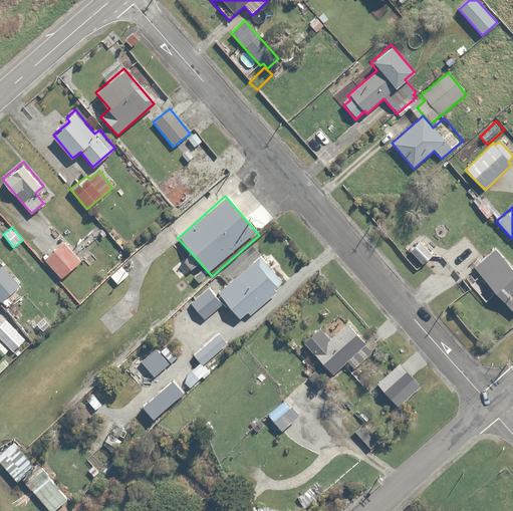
[(61,279),(81,260),(63,240),(43,259),(61,279)]
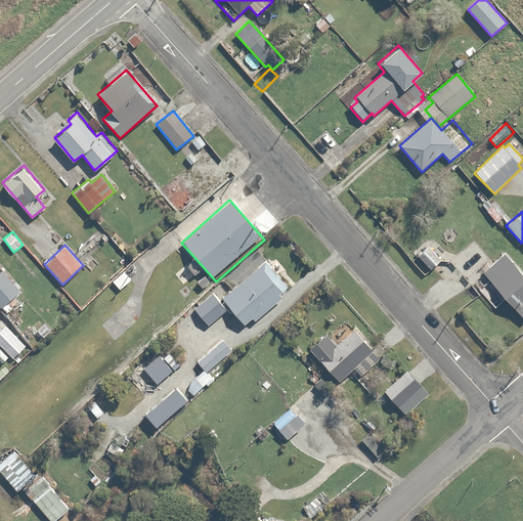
[(418,256),(430,270),(440,261),(428,248),(418,256)]
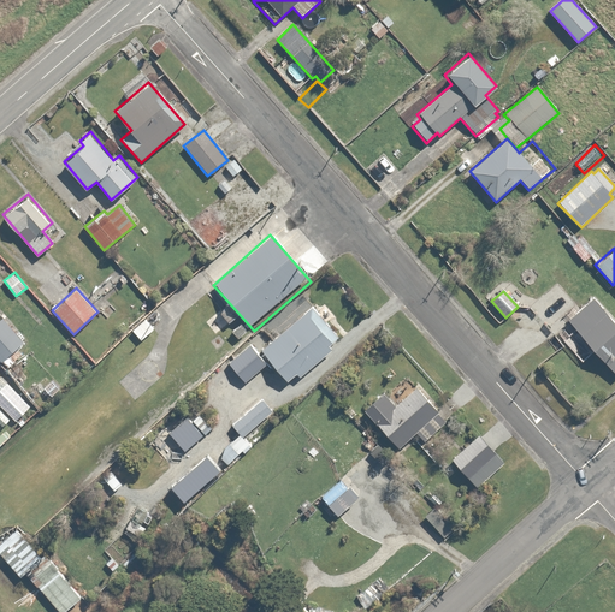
[(614,324),(593,298),(569,318),(614,370),(614,324)]
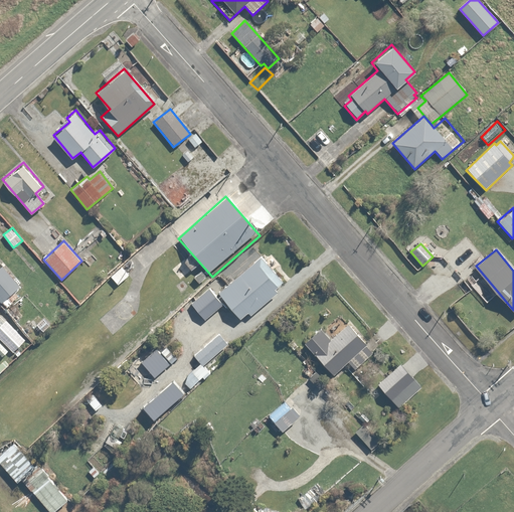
[(243,317),(281,285),(260,261),(222,293),(243,317)]
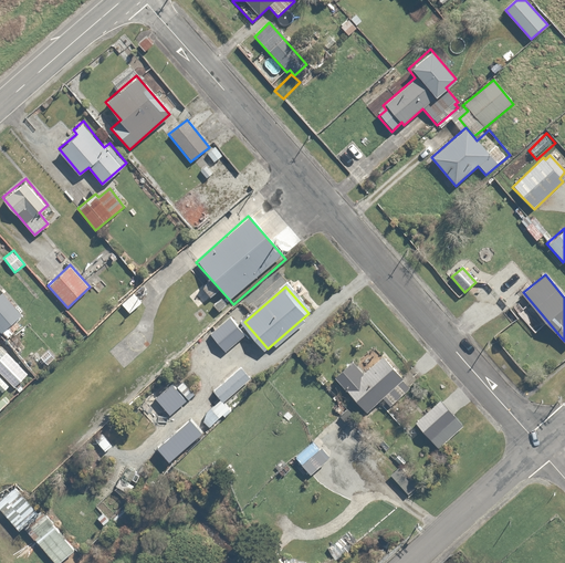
[(23,313),(3,290),(0,292),(0,336),(3,341),(18,330),(12,323),(23,313)]
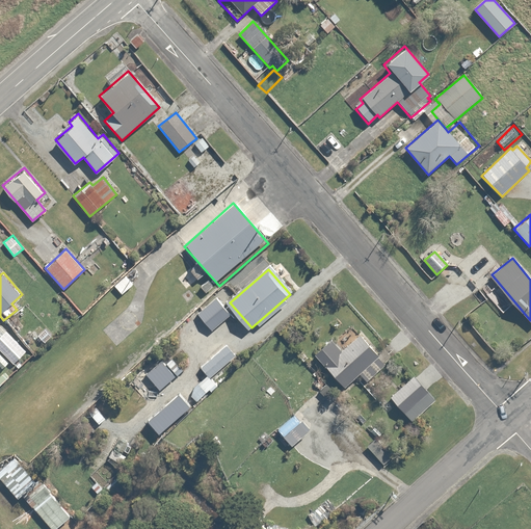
[(7,332),(0,338),(0,349),(2,352),(11,362),(14,365),(27,351),(7,332)]
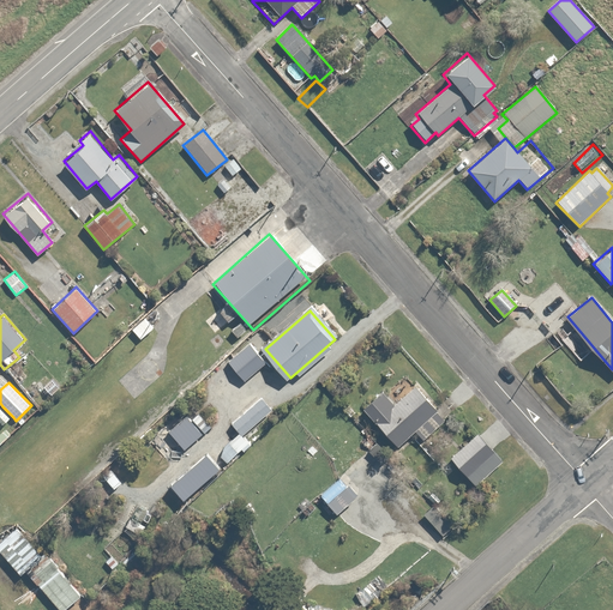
[(397,444),(413,429),(424,440),(455,410),(444,399),(437,406),(415,384),(396,403),(380,388),(361,406),(397,444)]
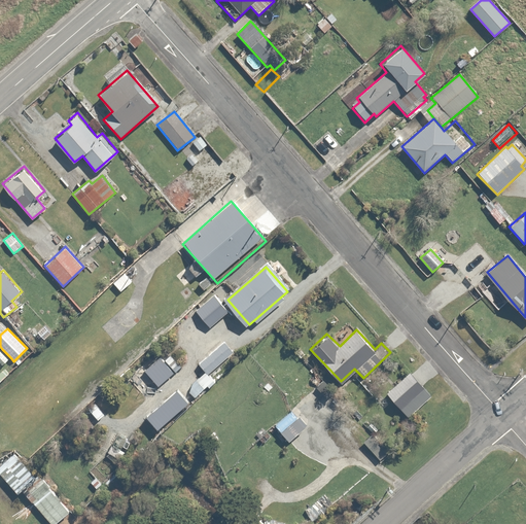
[(207,375),(232,350),(223,342),(199,365),(207,375)]
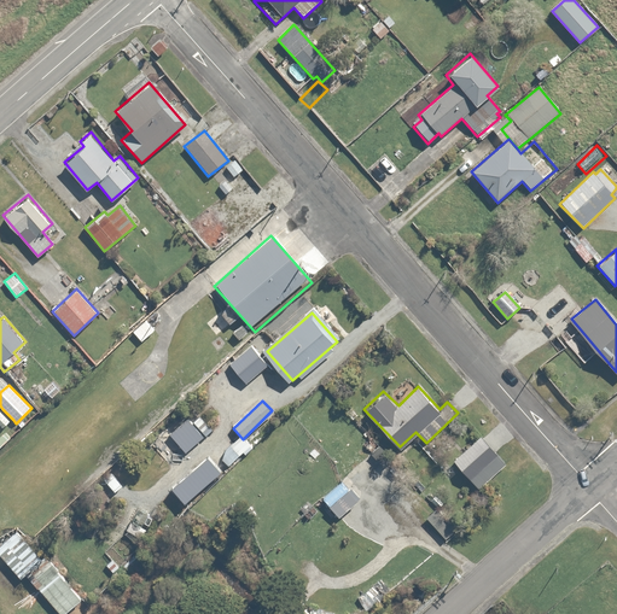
[(13,420),(3,409),(0,410),(0,425),(4,428),(13,420)]
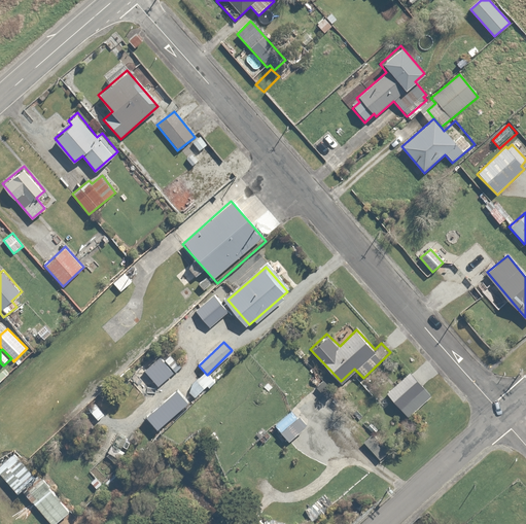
[(183,364),(171,353),(164,361),(176,373),(183,364)]
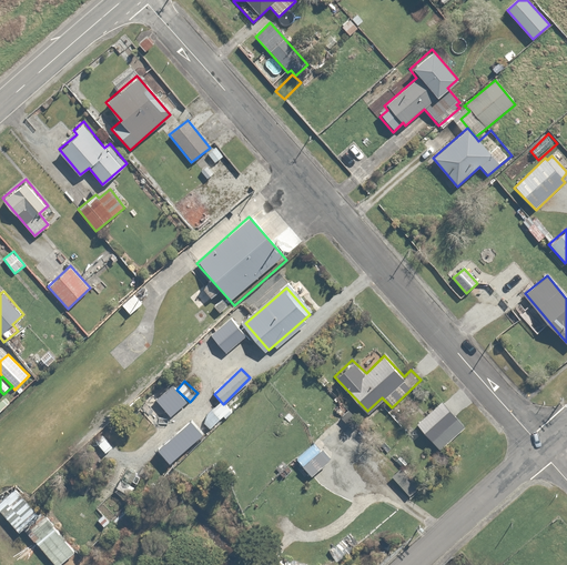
[(442,400),(415,423),(438,450),(465,427),(442,400)]
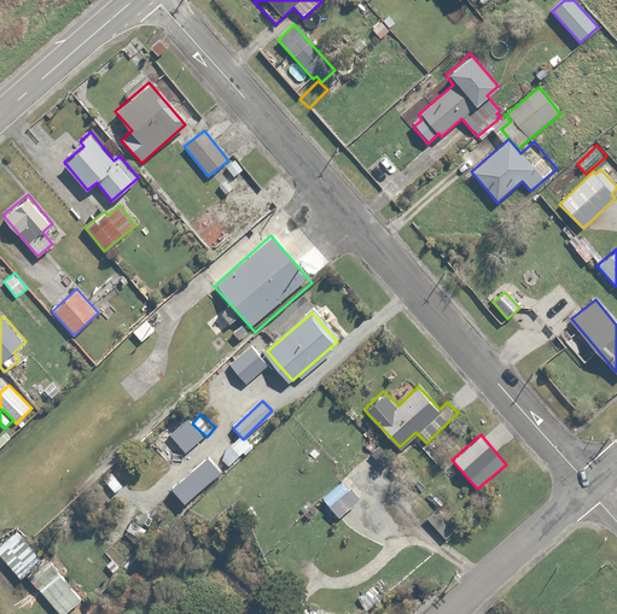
[(228,466),(243,451),(232,440),(219,456),(228,466)]
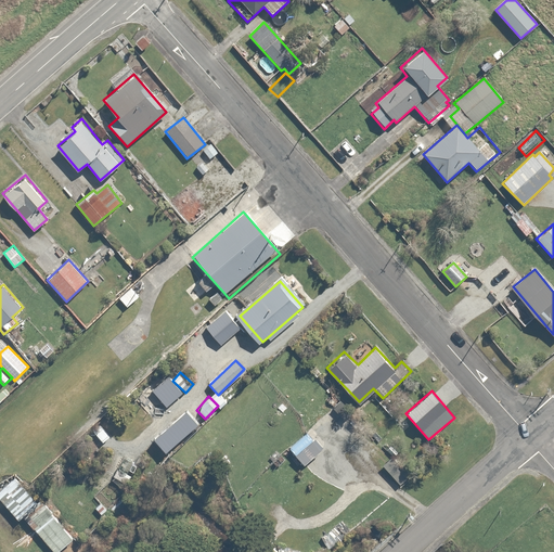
[(339,400),(332,407),(345,422),(352,414),(339,400)]
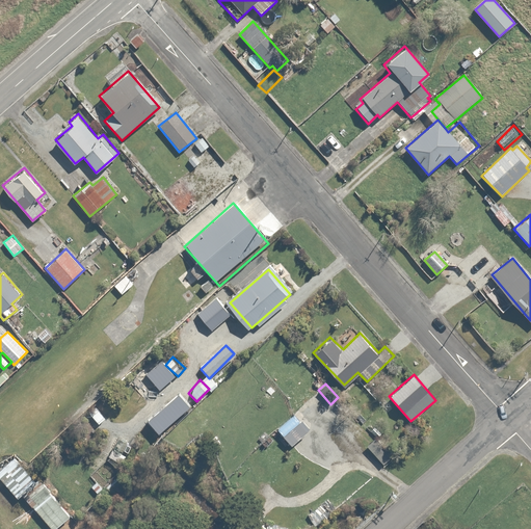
[(377,438),(367,446),(382,466),(393,457),(377,438)]
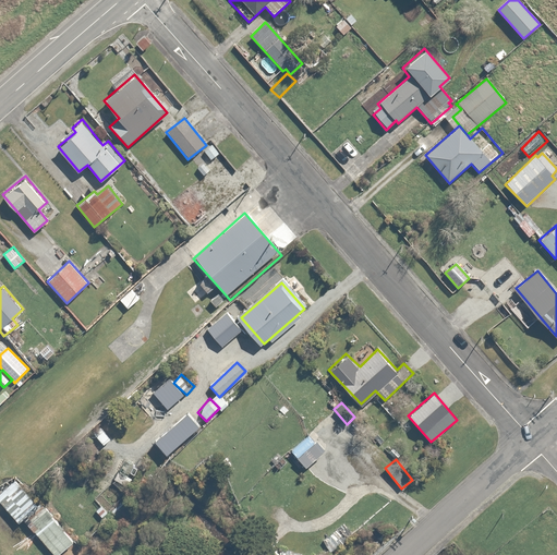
[(16,479),(0,492),(0,503),(17,523),(22,519),(38,506),(16,479)]
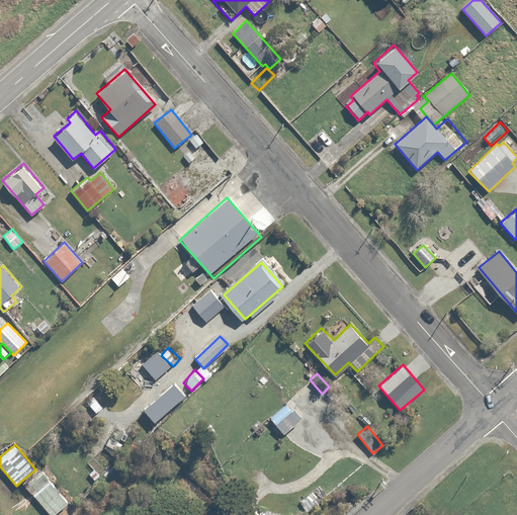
[(38,466),(35,469),(20,482),(48,514),(55,514),(69,504),(38,466)]
